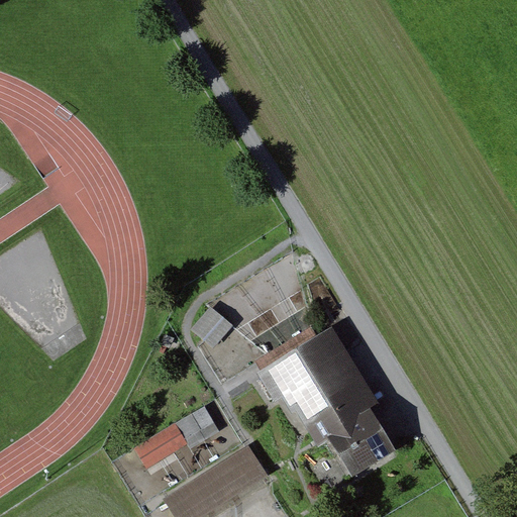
[(212,306),(193,328),(215,347),(234,325),(212,306)]
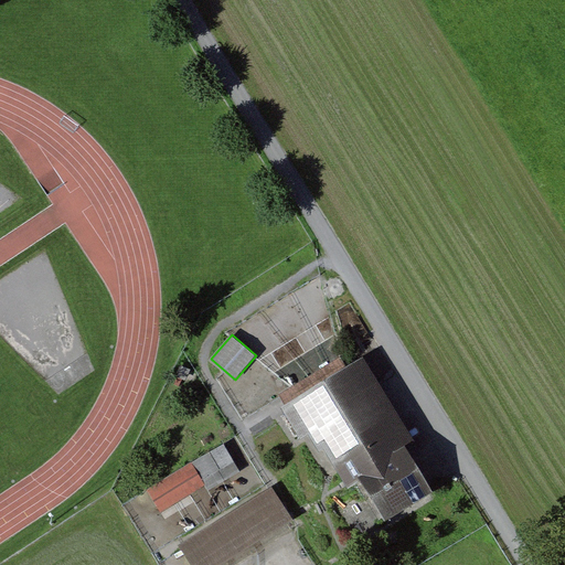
[(412,462),(424,455),(364,359),(280,409),(299,440),(306,437),(326,470),(333,465),(348,489),(358,483),(370,503),(419,473),(412,462)]
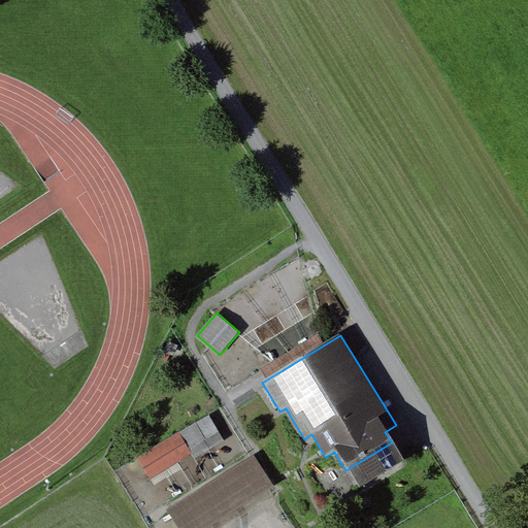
[(208,416),(178,433),(192,455),(195,460),(225,442),(208,416)]
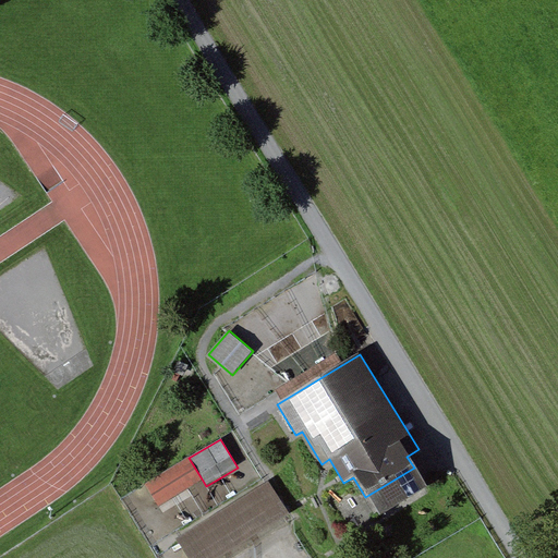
[(189,458),(145,484),(159,507),(203,481),(189,458)]
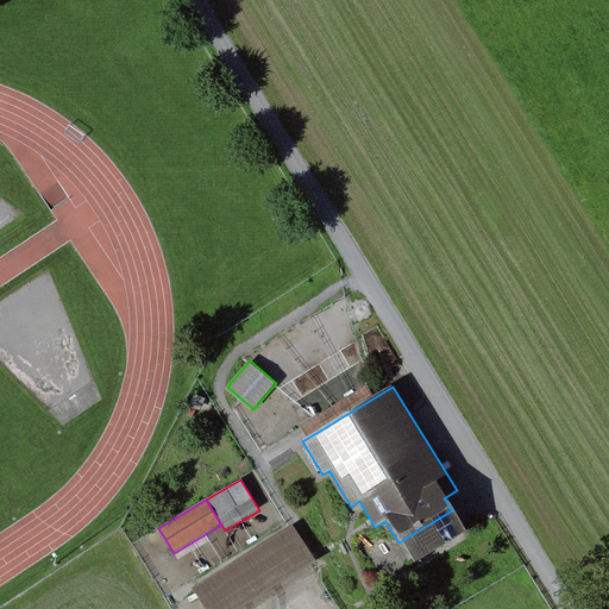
[(240,608),(315,562),(293,527),(193,589),(205,608),(240,608)]
